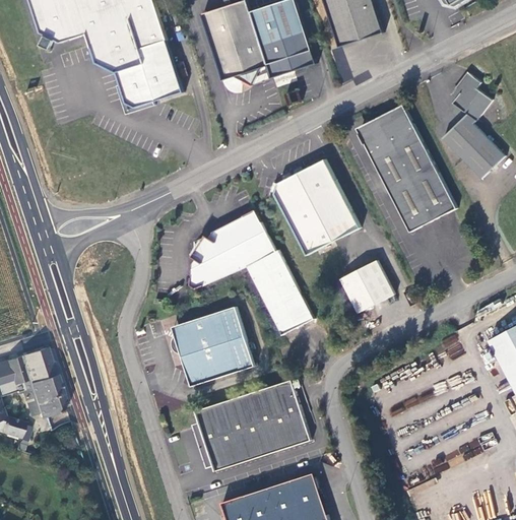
[(28,0),(39,31),(45,35),(49,37),(54,39),(60,42),(85,34),(88,45),(94,62),(115,71),(143,63),(138,48),(165,40),(151,0),(28,0)]
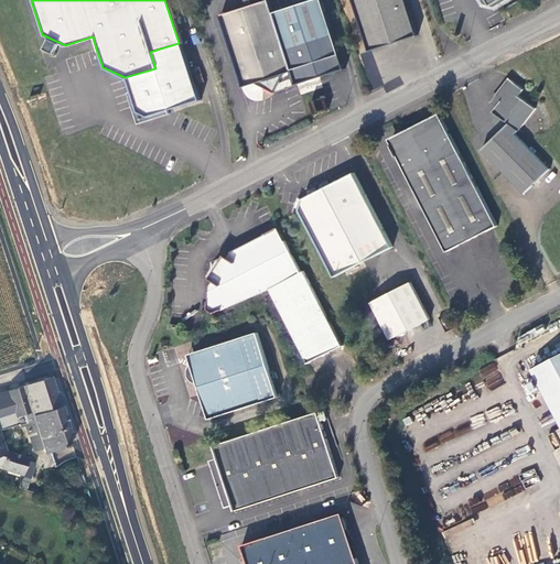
[(241,0),(245,7),(218,15),(241,86),(251,83),(271,91),(280,73),(288,71),(269,12),(265,0),(250,4),(248,0),(241,0)]
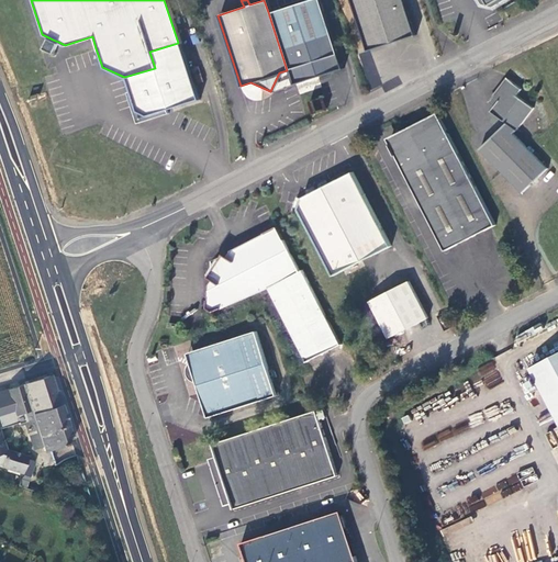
[(307,0),(268,12),(287,70),(291,83),(314,76),(339,68),(316,0),(307,0)]
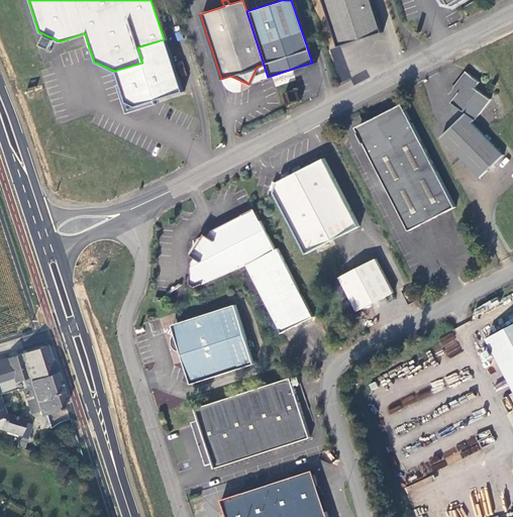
[(369,0),(321,0),(336,45),(379,31),(369,0)]
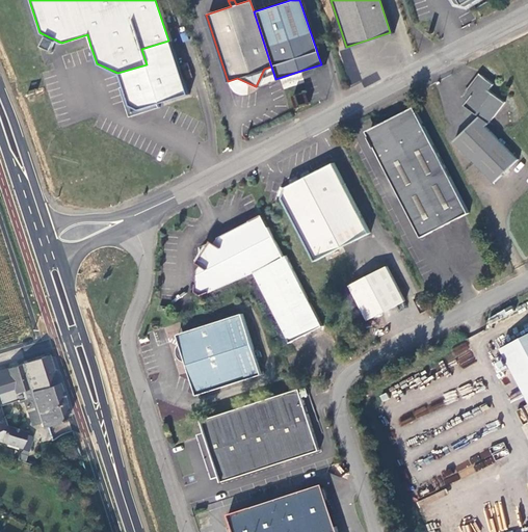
[(449,0),(453,6),(465,9),(480,0),(449,0)]
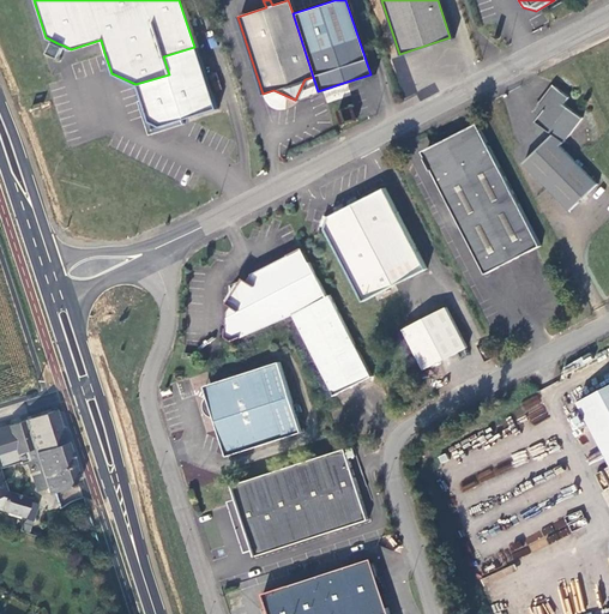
[(58,43),(53,41),(47,52),(58,58),(64,46),(58,43)]
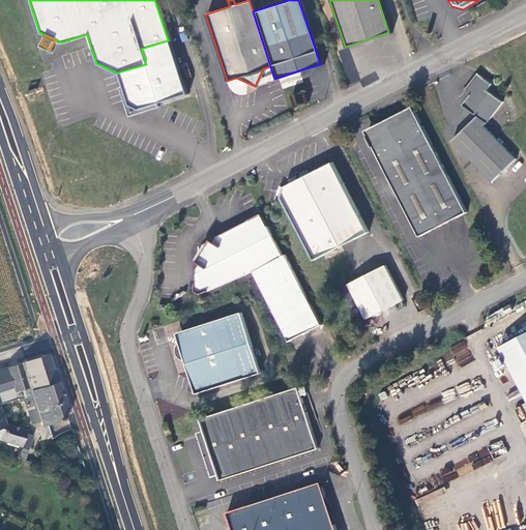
[(146,64),(117,72),(121,85),(127,104),(137,109),(155,102),(185,93),(168,40),(141,49),(146,64)]
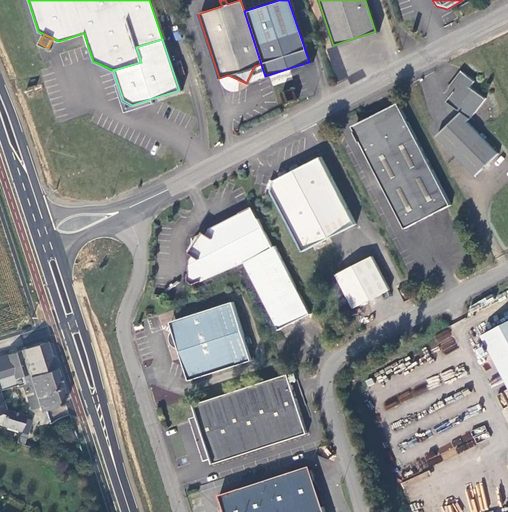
[(334,81),(341,79),(331,46),(324,48),(334,81)]
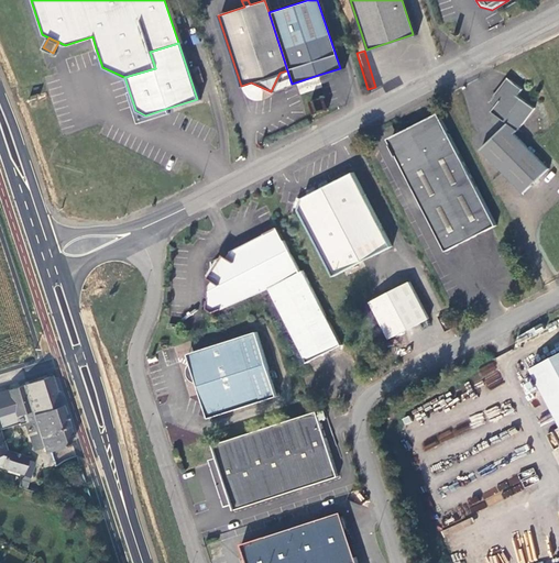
[(305,89),(315,86),(313,78),(303,80),(305,89)]
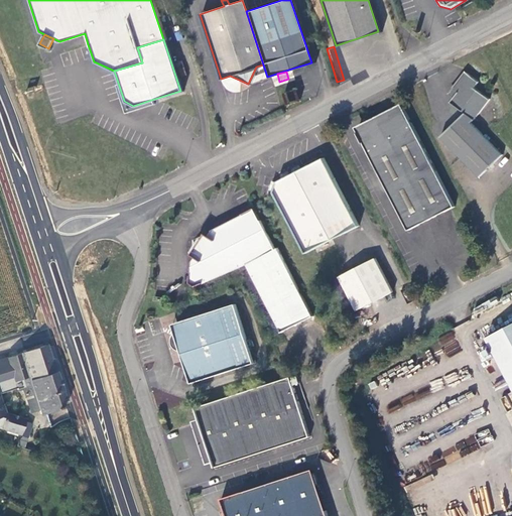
[(469,122),(487,98),(472,87),(476,81),(464,72),(456,83),(448,93),(453,96),(449,102),(463,112),(438,136),(477,176),(500,154),(469,122)]
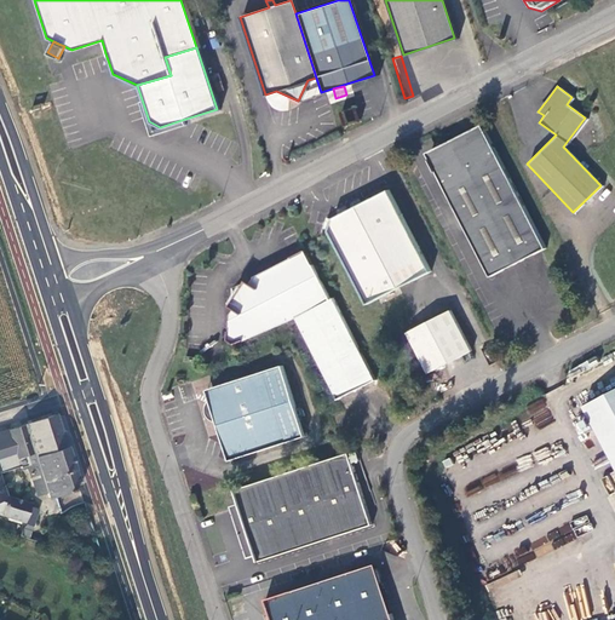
[(142,99),(137,102),(149,136),(183,125),(182,120),(160,127),(149,121),(142,99)]
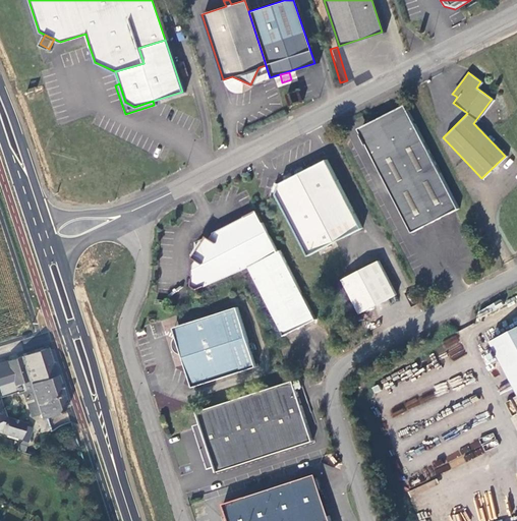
[(283,94),(286,104),(297,101),(294,91),(283,94)]
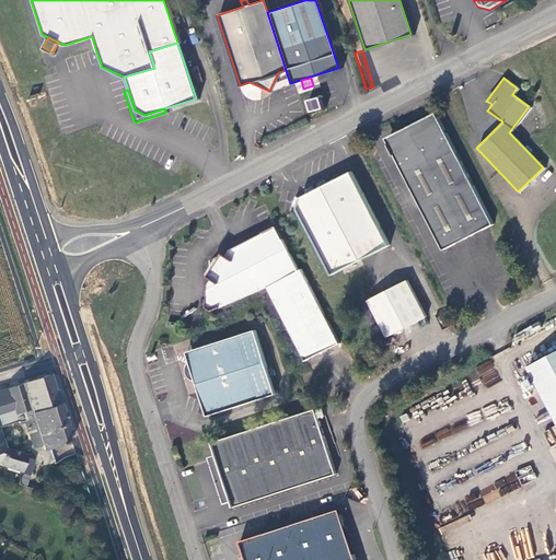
[(489,224),(432,114),(420,120),(421,123),(385,141),(389,147),(441,249),(486,226),(489,224)]
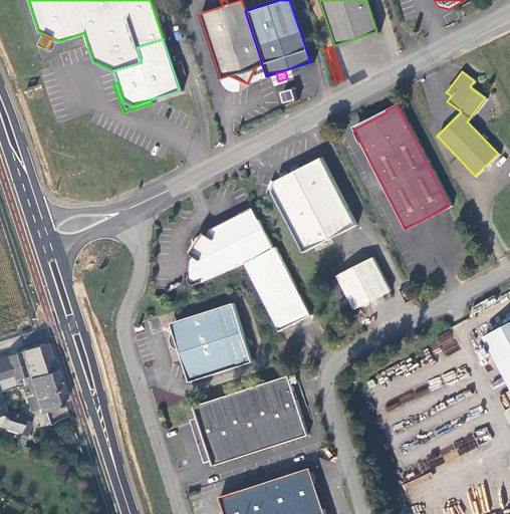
[(352,127),(353,130),(387,112),(386,110),(352,127)]
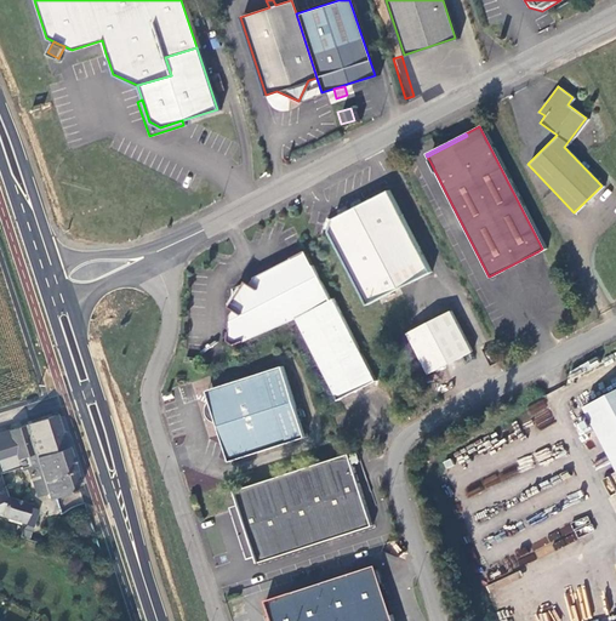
[(428,271),(386,189),(360,203),(351,208),(346,210),(337,215),(331,218),(328,232),(365,303),(428,271)]
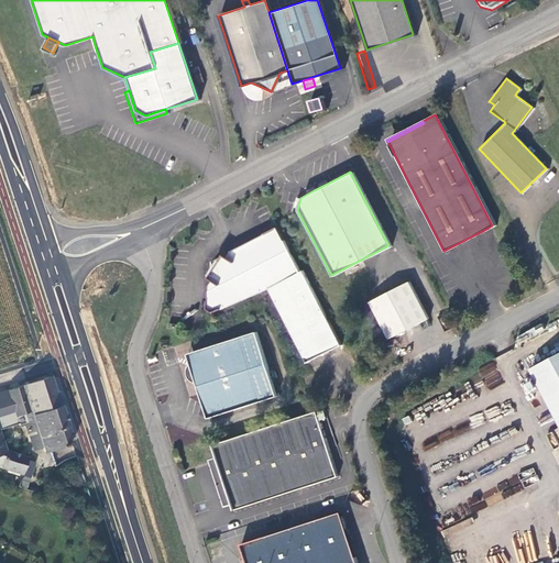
[(315,183),(318,188),(327,184),(324,178),(315,183)]
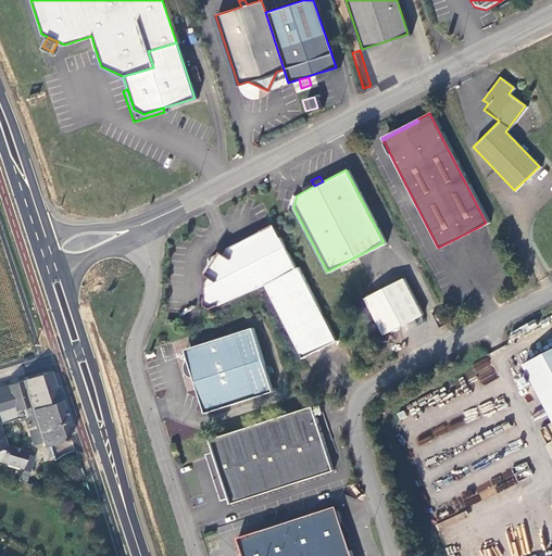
[(299,187),(302,192),(310,188),(306,182),(299,187)]
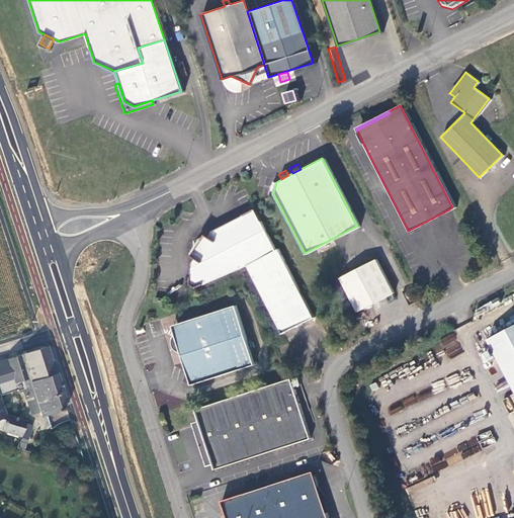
[(285,267),(276,248),(273,249),(257,218),(252,207),(244,212),(244,214),(210,232),(207,237),(203,233),(202,235),(190,239),(189,255),(194,258),(191,263),(189,275),(187,275),(188,282),(194,287),(244,266),(280,334),(312,317),(285,267)]
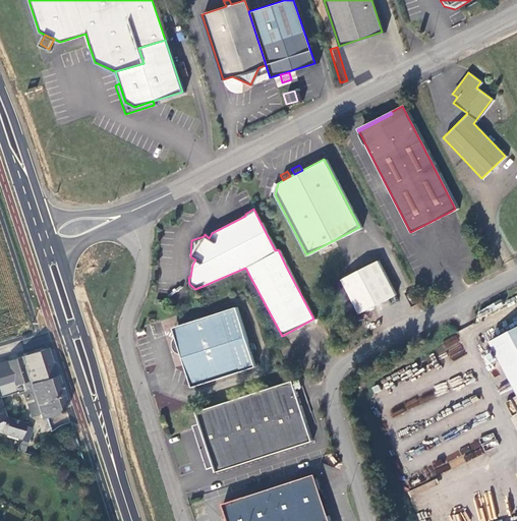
[(377,259),(340,279),(357,313),(395,294),(377,259)]
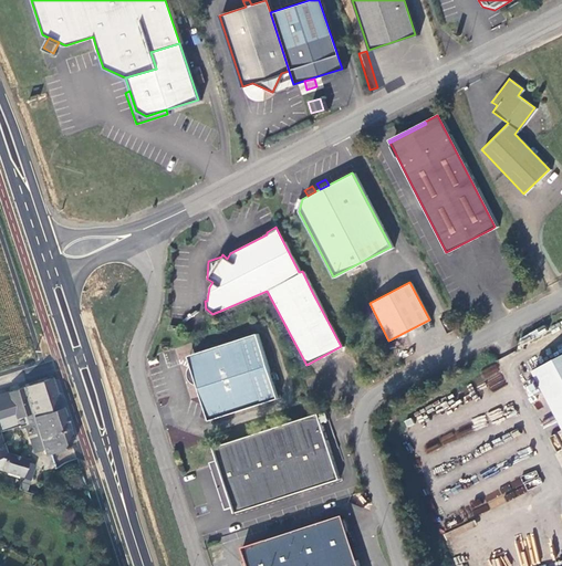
[(276,398),(256,333),(185,355),(191,373),(188,380),(195,384),(207,420),(276,398)]
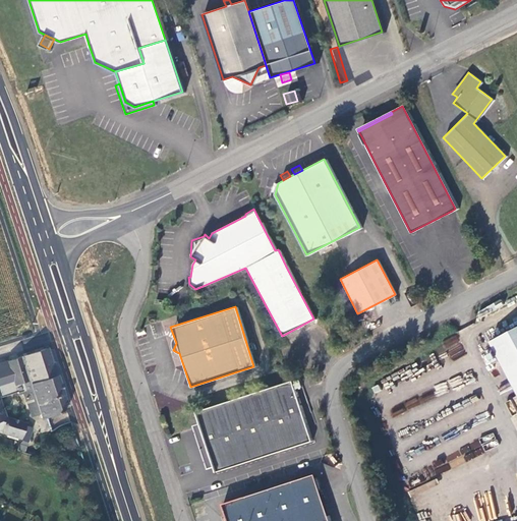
[(516,325),(489,340),(491,345),(482,349),(490,363),(499,358),(516,393),(516,325)]
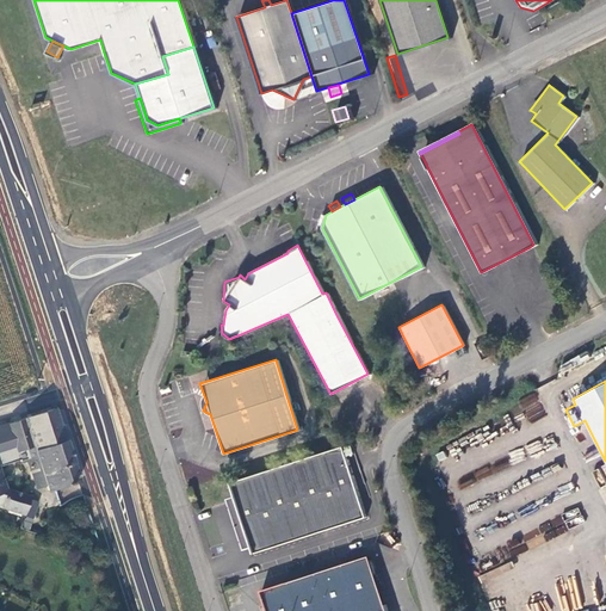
[(51,408),(4,424),(13,451),(29,446),(44,492),(75,482),(51,408)]
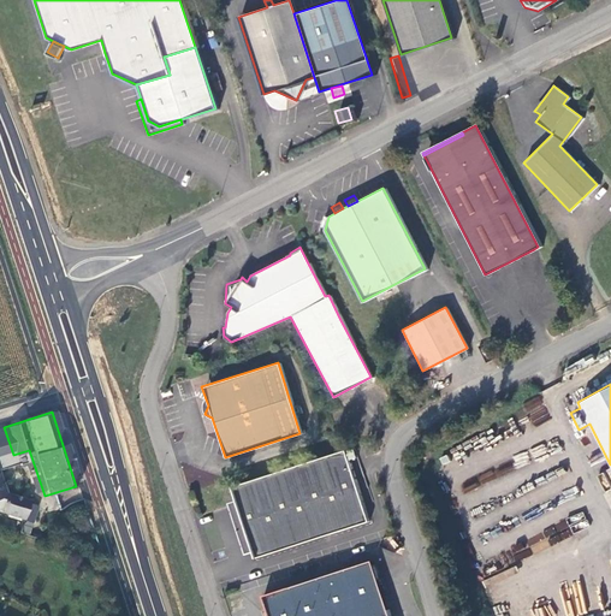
[(366,521),(343,449),(231,485),(235,501),(235,510),(235,517),(236,523),(237,527),(237,529),(241,535),(244,540),(248,545),(249,548),(251,549),(254,557),(366,521)]
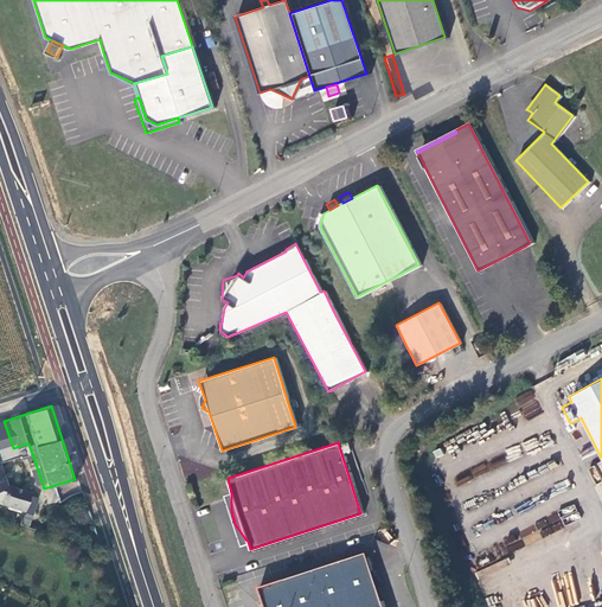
[(0,505),(19,512),(25,493),(1,486),(0,483),(0,505)]
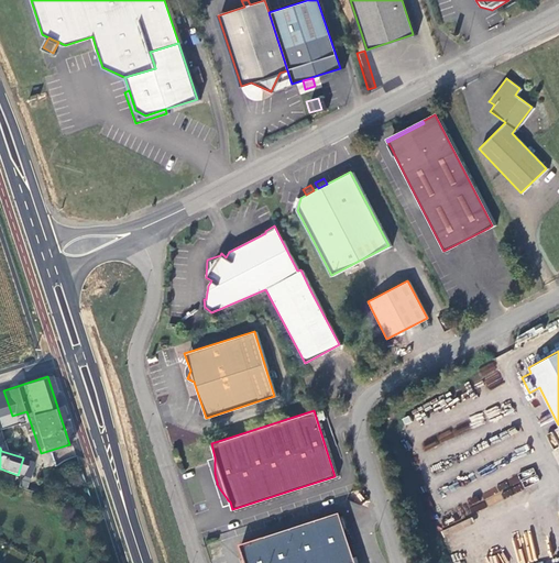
[(352,562),(354,562),(338,512),(239,543),(244,562),(352,562)]
